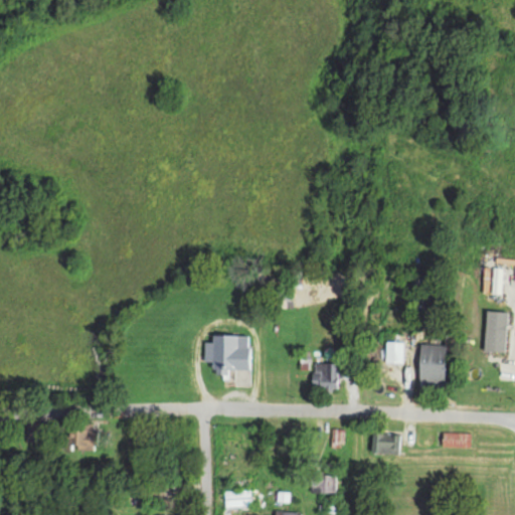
[(203,342),(203,362),(210,362),(210,370),(248,370),(248,336),(210,335),(210,342),(203,342)]
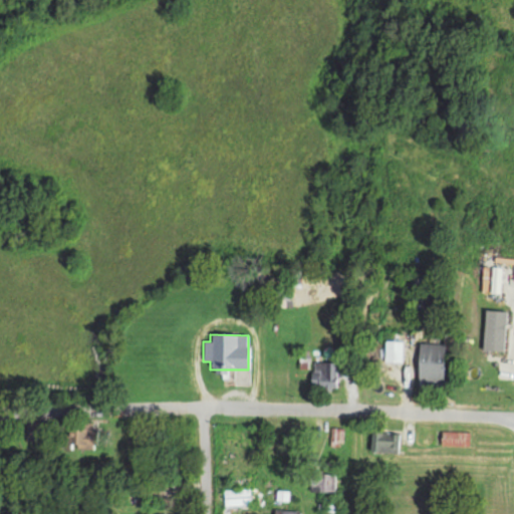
[(402,361),(403,341),(384,340),(383,361),(402,361)]
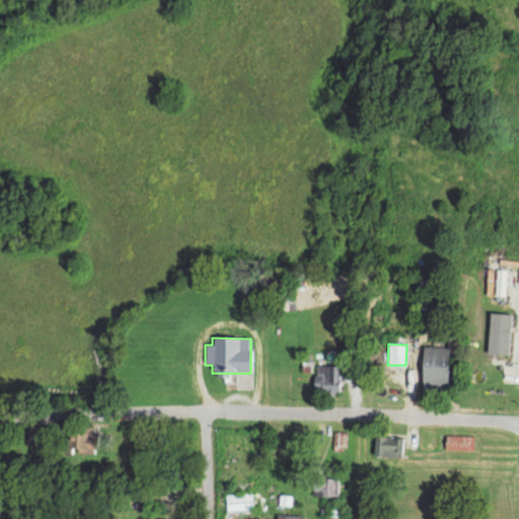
[(422,389),(448,389),(448,346),(422,346),(422,389)]
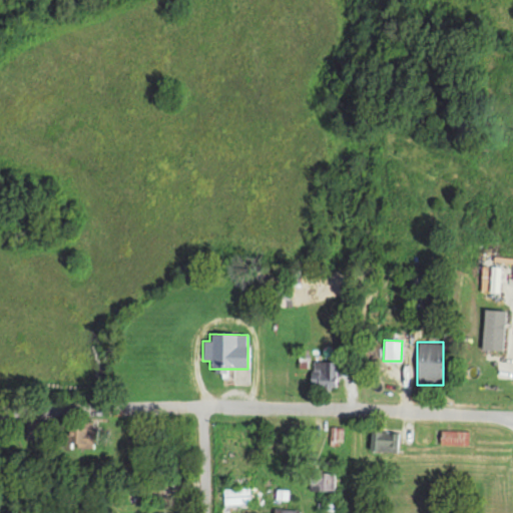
[(337,361),(312,361),(312,386),(337,386),(337,361)]
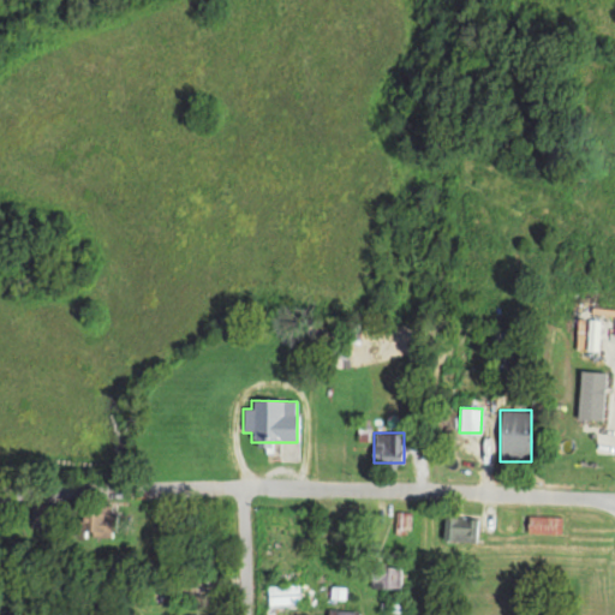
[(111,505),(71,505),(71,536),(111,536),(111,505)]
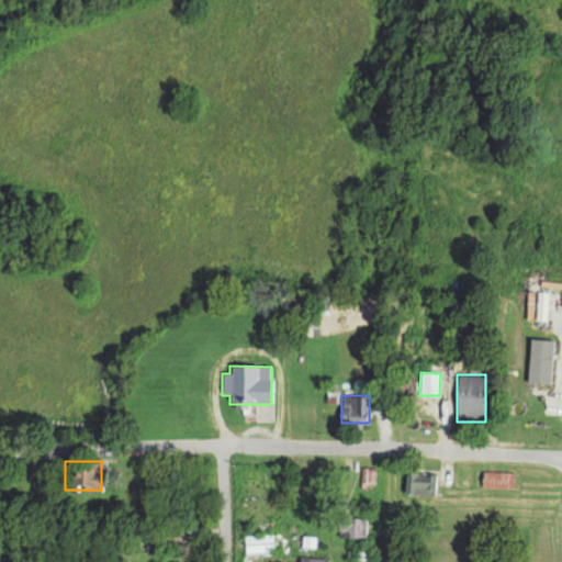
[(512,485),(512,470),(474,470),(474,485),(512,485)]
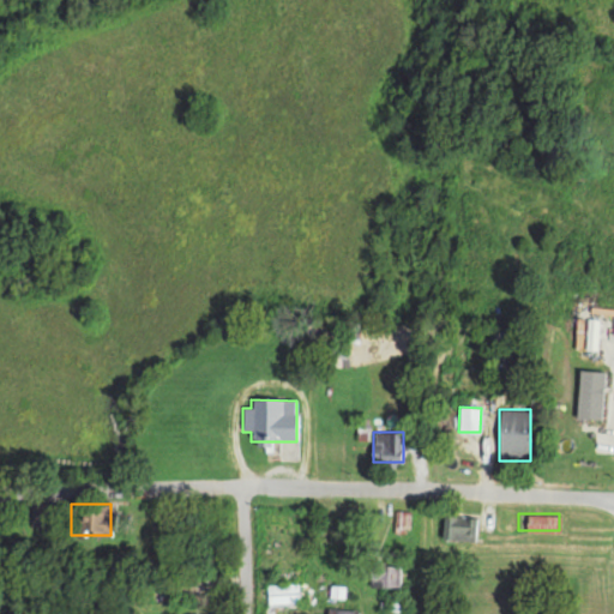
[(475,539),(475,515),(443,515),(443,539),(475,539)]
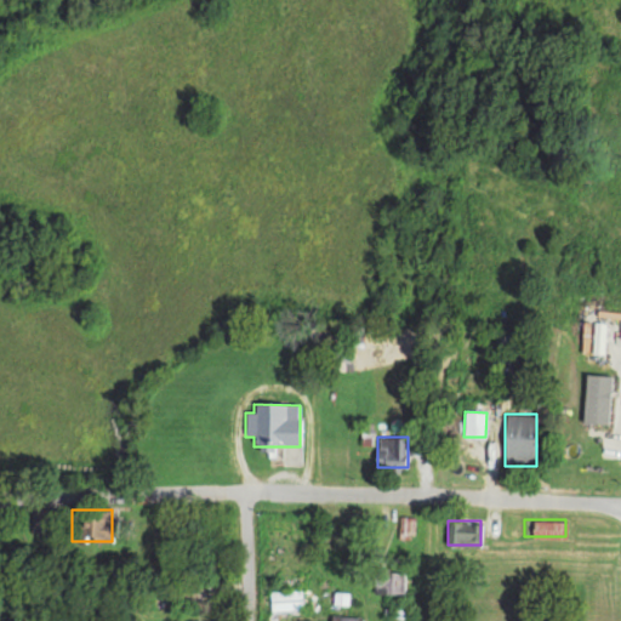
[(404,592),(404,570),(382,570),(382,592),(404,592)]
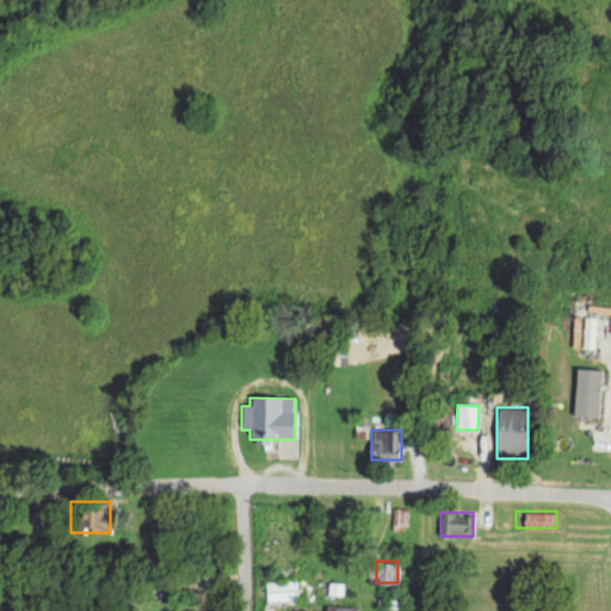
[(264,580),(264,599),(297,599),(297,580),(264,580)]
